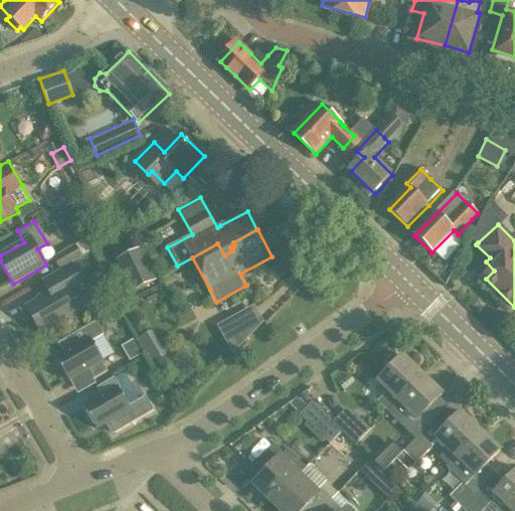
[(59,267),(92,247),(84,236),(52,254),(59,267)]
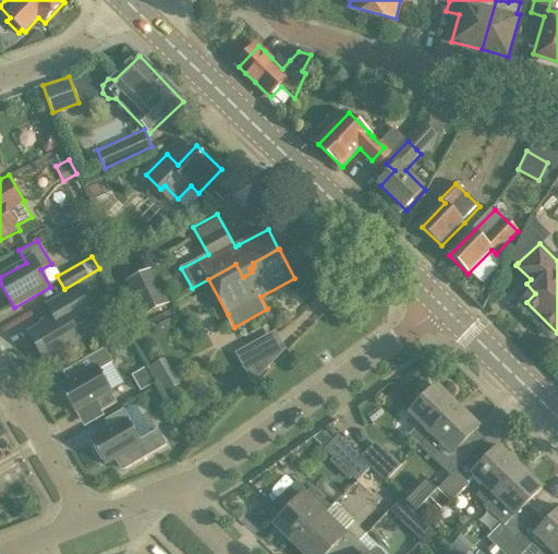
[(142,313),(169,300),(150,265),(124,279),(142,313)]
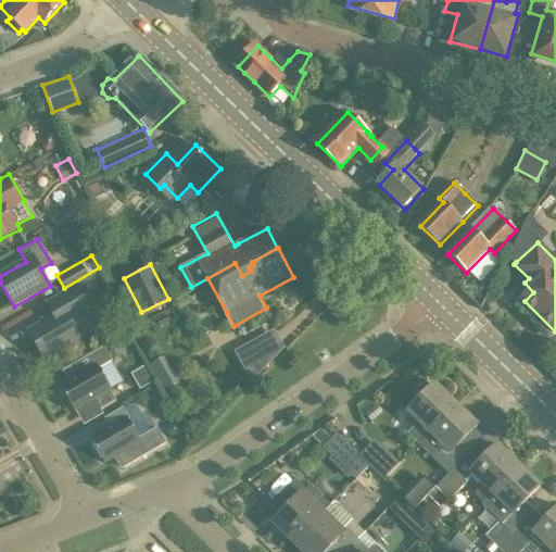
[(67,351),(81,342),(71,325),(93,313),(77,285),(46,303),(54,318),(29,333),(45,360),(65,348),(67,351)]
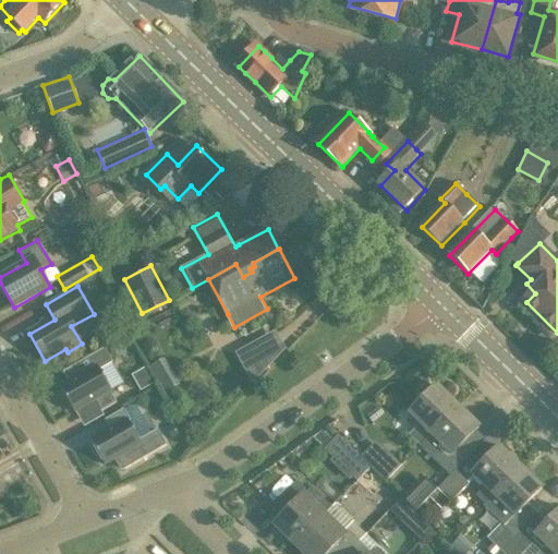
[(253,356),(261,369),(273,357),(267,348),(253,356)]
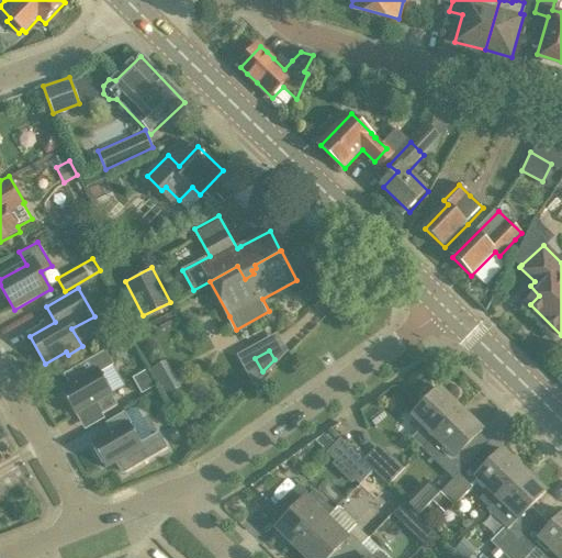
[(100,354),(66,374),(72,386),(60,392),(75,416),(77,415),(83,426),(113,409),(107,398),(109,397),(97,376),(109,369),(100,354)]
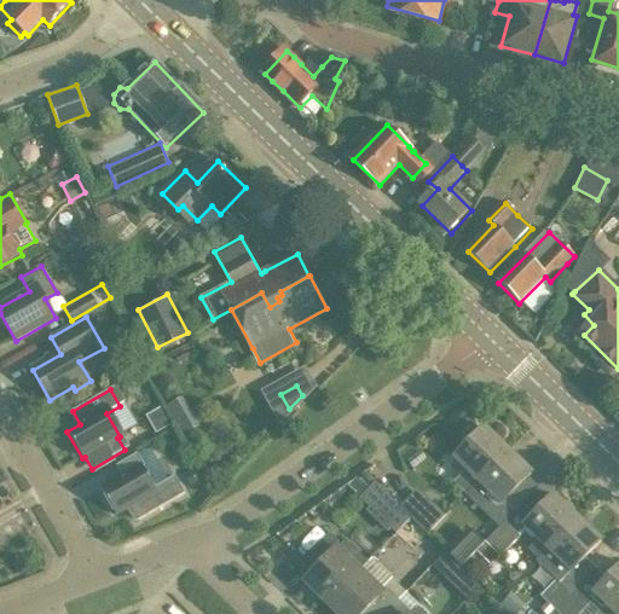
[(171,400),(187,429),(196,423),(179,395),(171,400)]
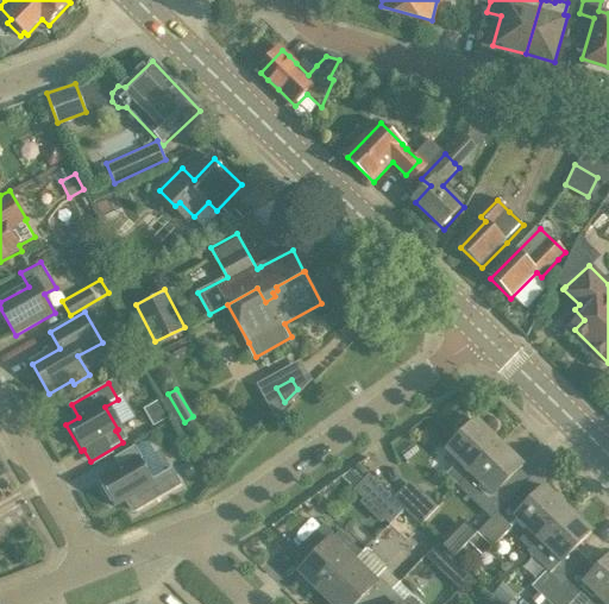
[(158,397),(145,404),(155,421),(168,414),(158,397)]
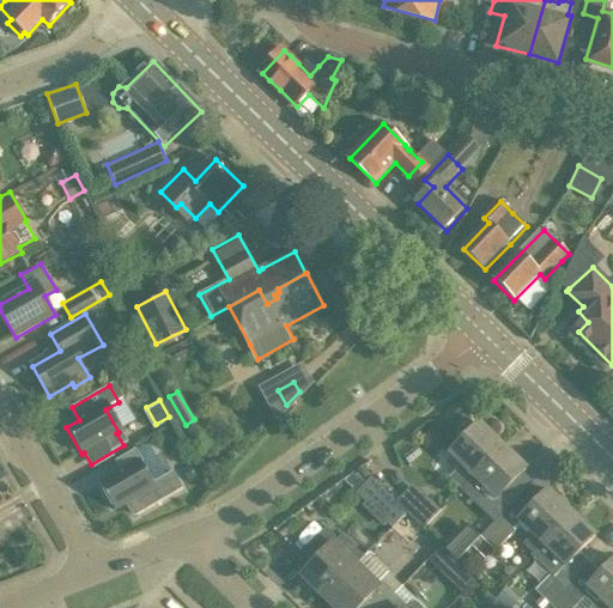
[(465,486),(504,445),(480,423),(478,425),(472,420),(467,421),(465,423),(460,427),(459,431),(460,435),(465,438),(450,453),(461,463),(448,475),(460,486),(462,484),(465,486)]
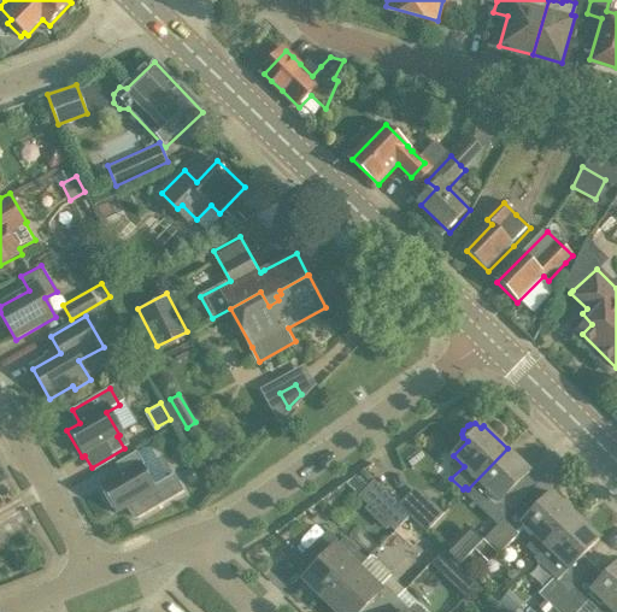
[(123,471),(100,484),(115,510),(129,501),(137,515),(183,488),(177,478),(174,472),(166,476),(150,445),(139,451),(136,447),(116,459),(123,471)]
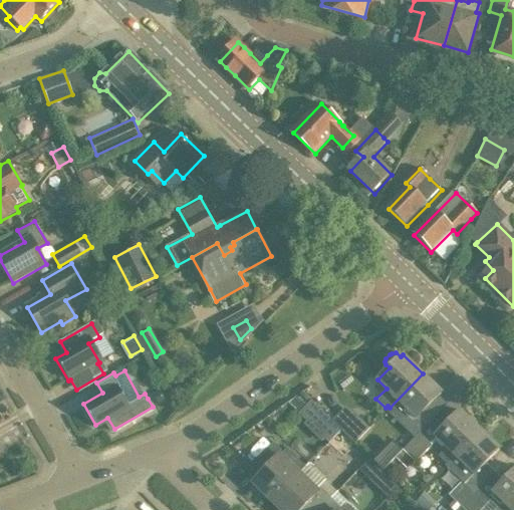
[(406,410),(405,409),(406,408),(417,418),(442,393),(423,373),(390,408),(386,411),(396,421),(406,410)]
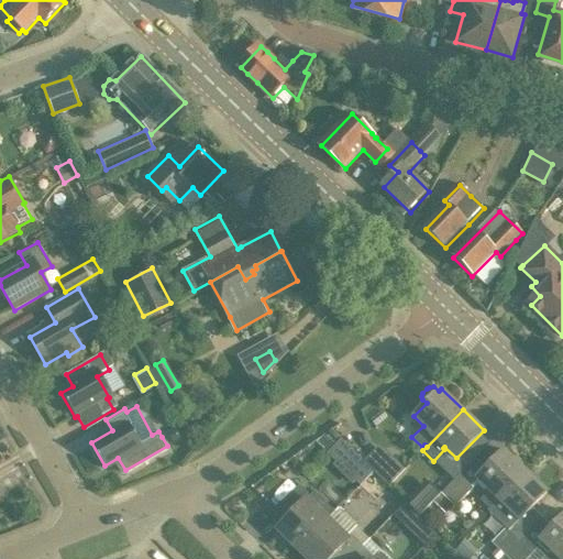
[(360,482),(373,468),(340,436),(327,450),(335,459),(355,478),(360,482)]
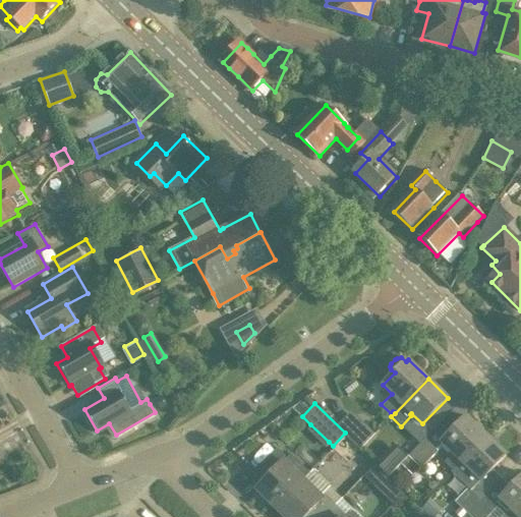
[(359,447),(374,432),(350,408),(336,423),(359,447)]
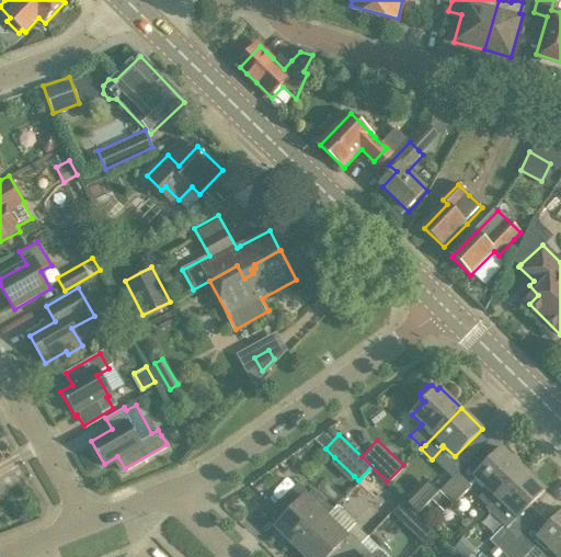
[(487,508),(525,469),(503,448),(476,477),(485,487),(477,495),(487,504),(484,506),(487,508)]
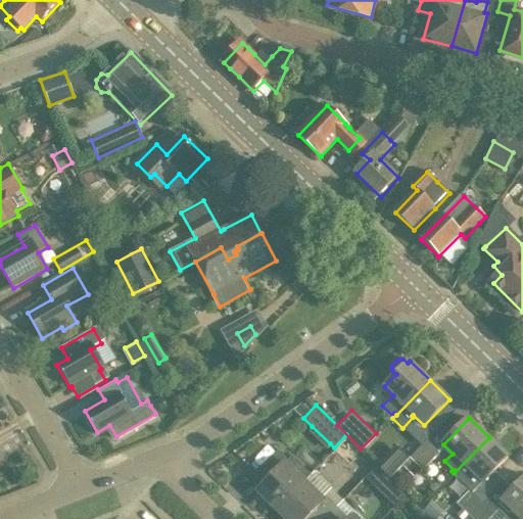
[(428,437),(410,456),(402,464),(413,474),(420,467),(422,468),(439,449),(428,437)]
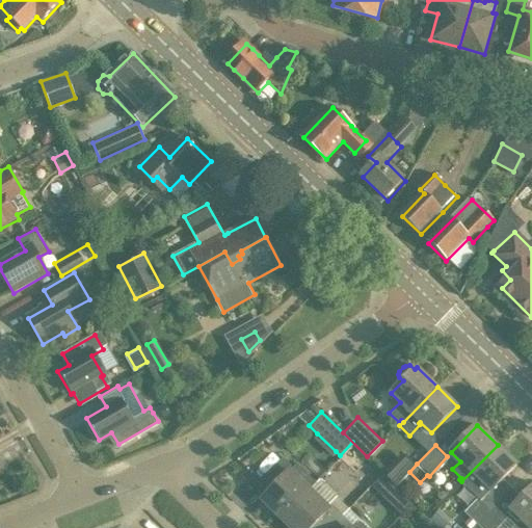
[(510,489),(512,486),(504,478),(517,465),(498,445),(461,481),(469,489),(478,479),(489,490),(485,494),(482,491),(463,509),(478,523),(510,489)]
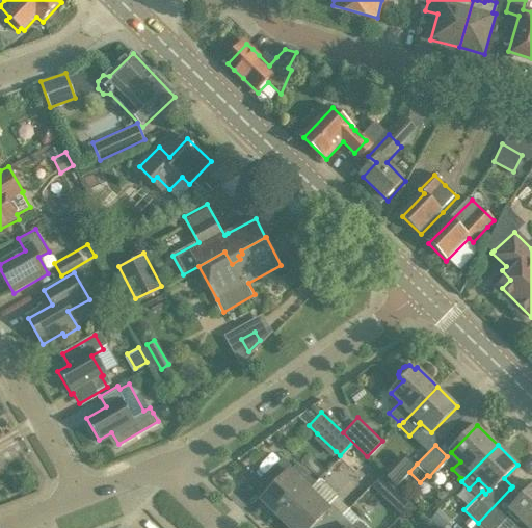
[(416,465),(403,452),(386,470),(398,482),(416,465)]
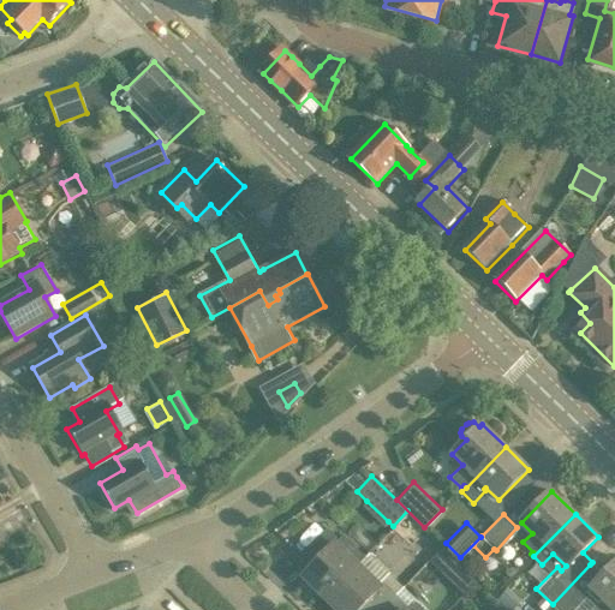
[(326,600),(371,554),(369,551),(365,555),(342,533),(338,538),(327,528),(299,558),(311,569),(303,578),(326,600)]
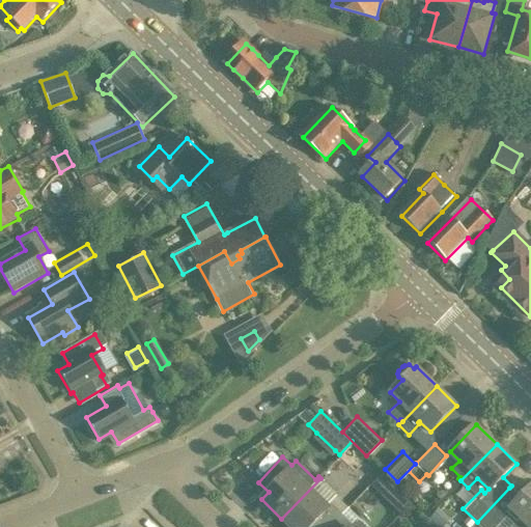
[(395,505),(406,497),(387,471),(375,479),(395,505)]
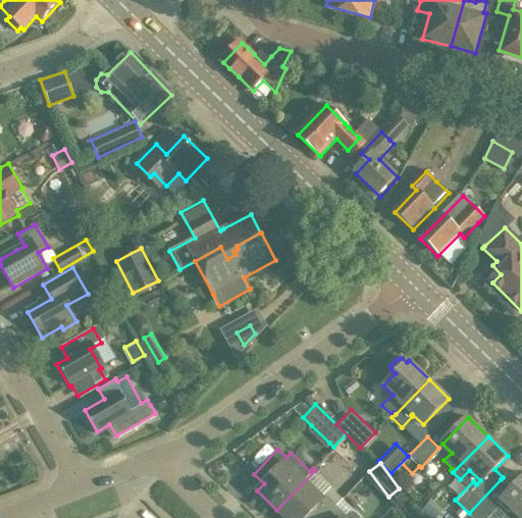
[(324,517),(336,506),(324,494),(320,498),(318,496),(329,484),(315,470),(276,510),(283,517),(324,517)]
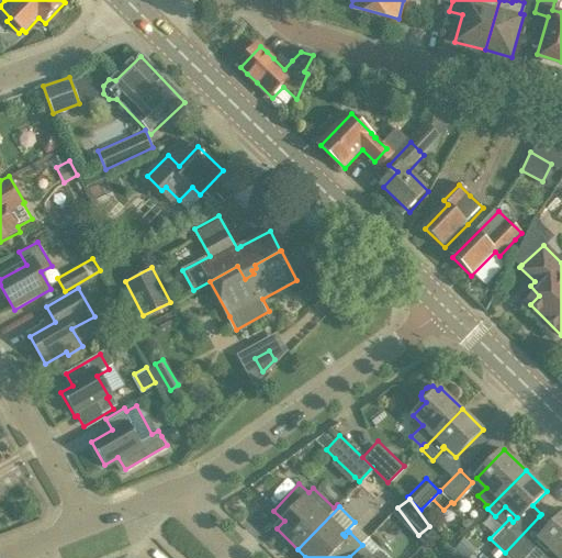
[(561,557),(561,515),(552,526),(541,514),(539,516),(505,553),(509,557),(521,557),(535,545),(543,553),(537,557),(561,557)]
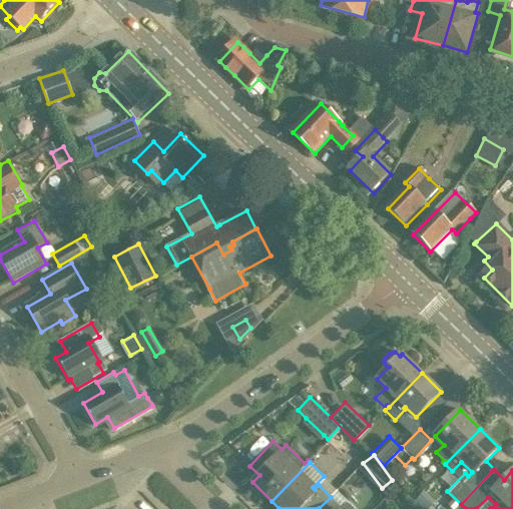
[(355,508),(347,501),(341,507),(331,497),(319,508),(355,508)]
